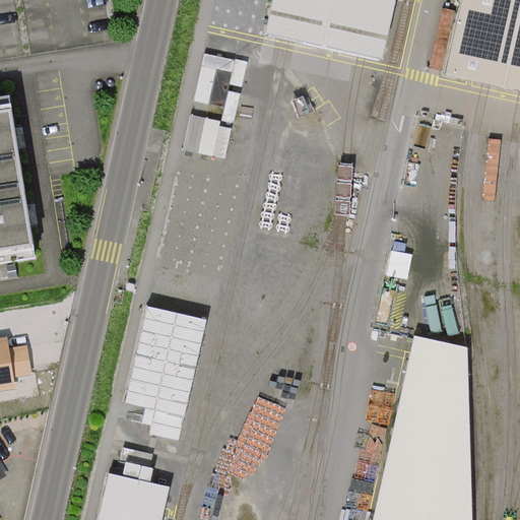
[(272,0),(264,39),(286,43),(363,57),(382,61),(395,0),(272,0)]
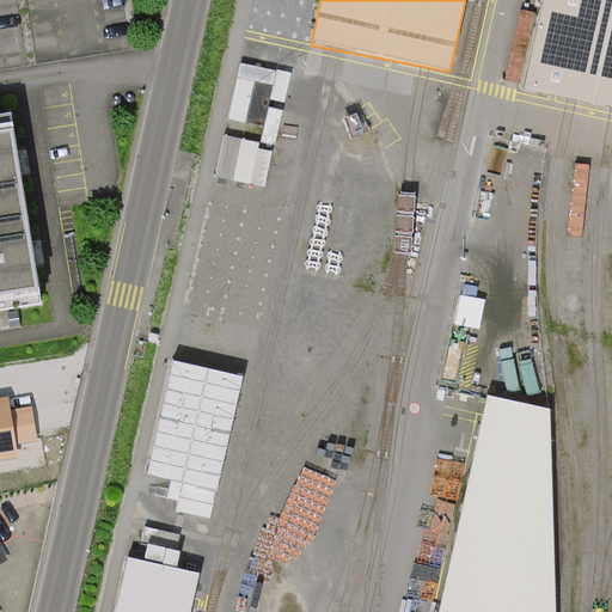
[(611,0),(544,0),(526,86),(573,97),(611,105),(611,0)]
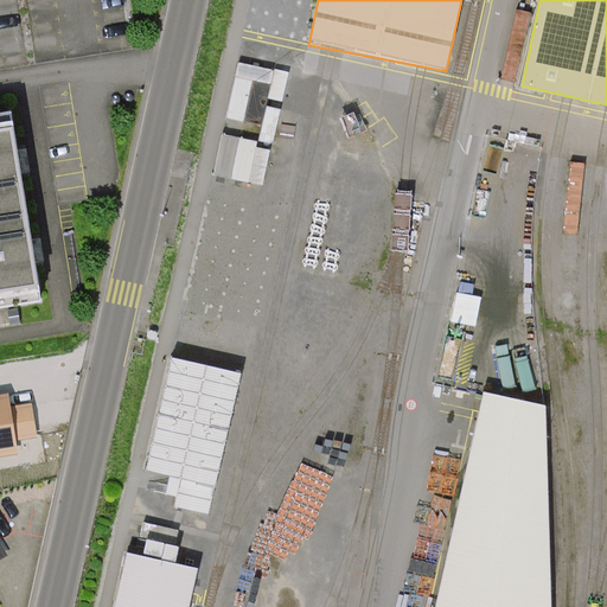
[(12,114),(0,115),(0,306),(42,300),(33,253),(19,163),(12,114)]
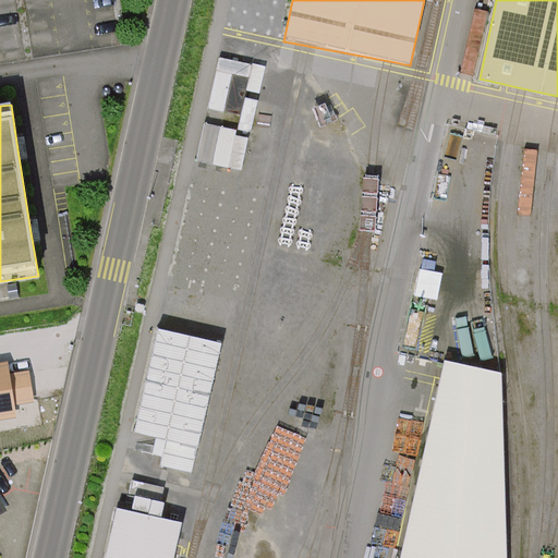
[(198,156),(231,160),(237,123),(203,119),(198,156)]
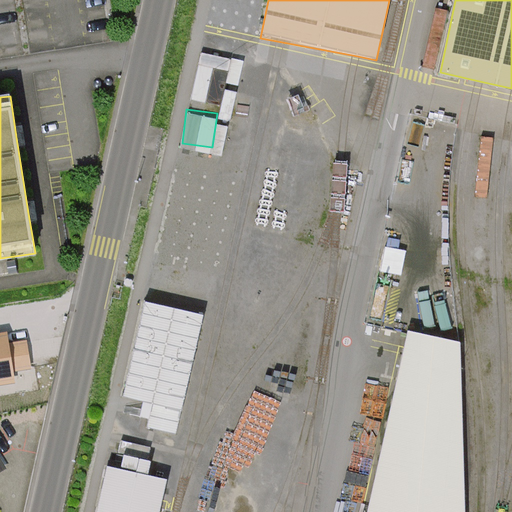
[(185,394),(205,312),(140,296),(117,392),(165,403),(169,390),(185,394)]
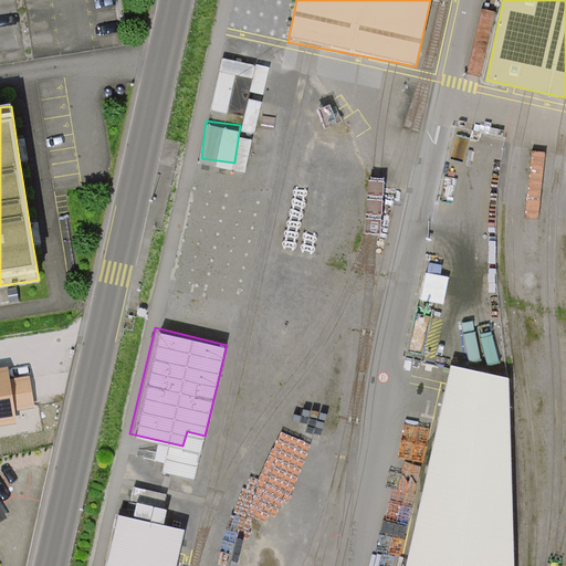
[(451,365),(405,565),(515,565),(510,377),(451,365)]
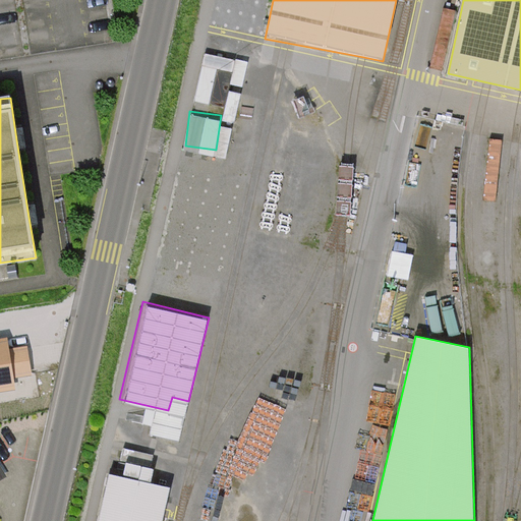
[(29,374),(24,348),(7,350),(5,340),(0,340),(0,390),(13,388),(11,377),(29,374)]
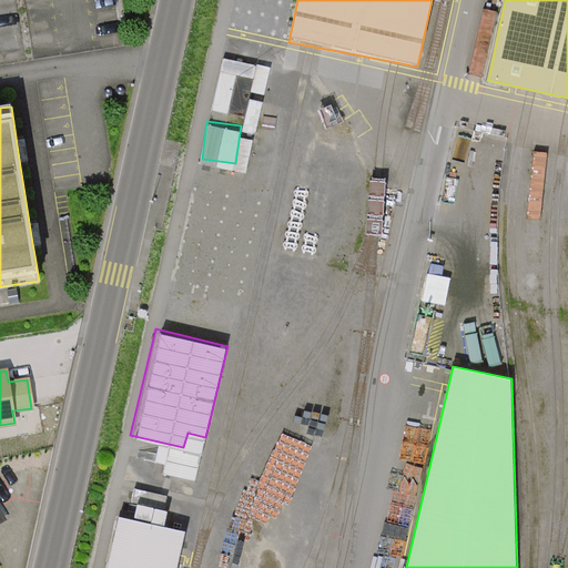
[(194,472),(194,459),(168,459),(166,470),(194,472)]
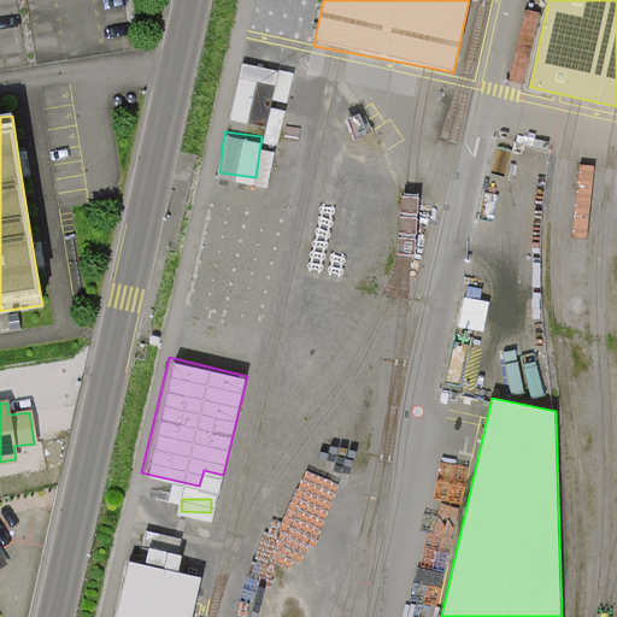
[(117,616),(194,616),(204,577),(131,560),(117,616)]
